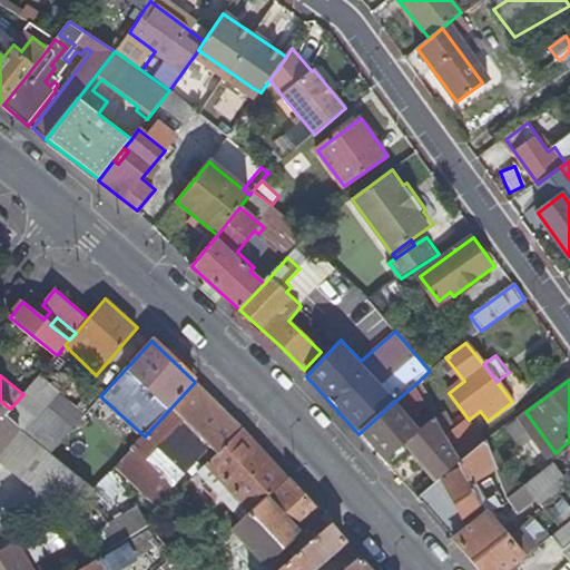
[(196,473),(219,497),(242,520),(249,512),(251,513),(287,478),(269,459),(195,382),(170,409),(145,436),(121,461),(136,474),(147,462),(172,485),(209,446),(216,454),(206,464),(196,473)]
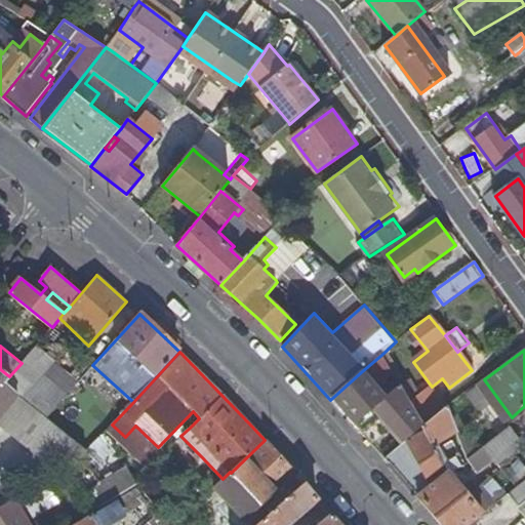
[(22,397),(36,381),(18,366),(9,376),(4,382),(22,397)]
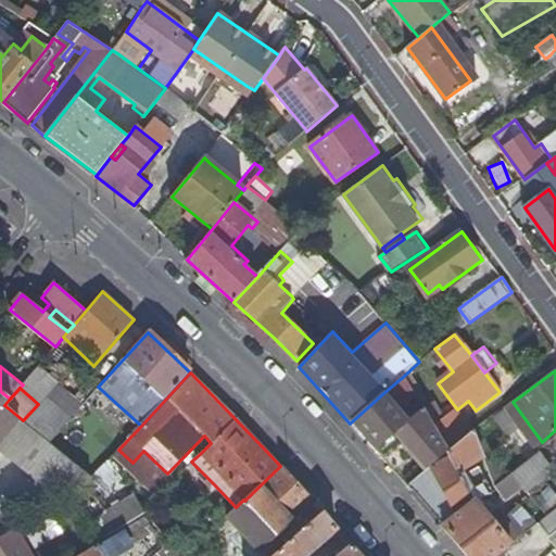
[(0,453),(53,496),(70,494),(78,493),(92,478),(74,463),(68,458),(54,446),(49,442),(23,420),(4,405),(10,399),(0,391),(0,453)]
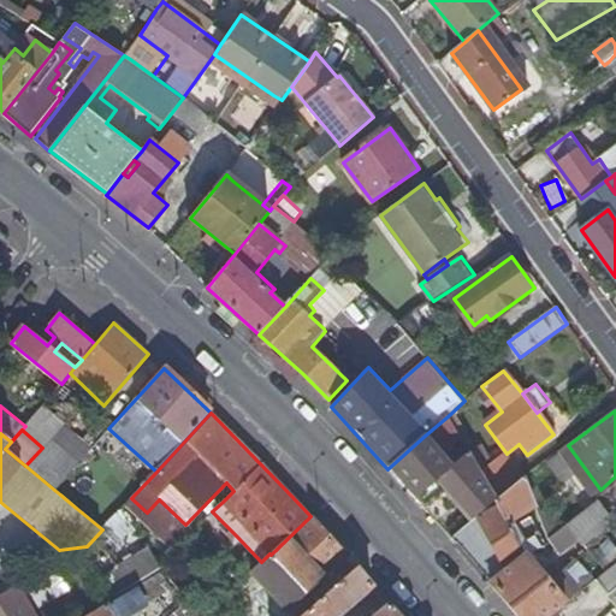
[(440,454),(425,436),(389,468),(424,508),(444,491),(471,522),(497,499),(471,455),(469,452),(452,468),(444,460),(449,455),(445,450),(440,454)]
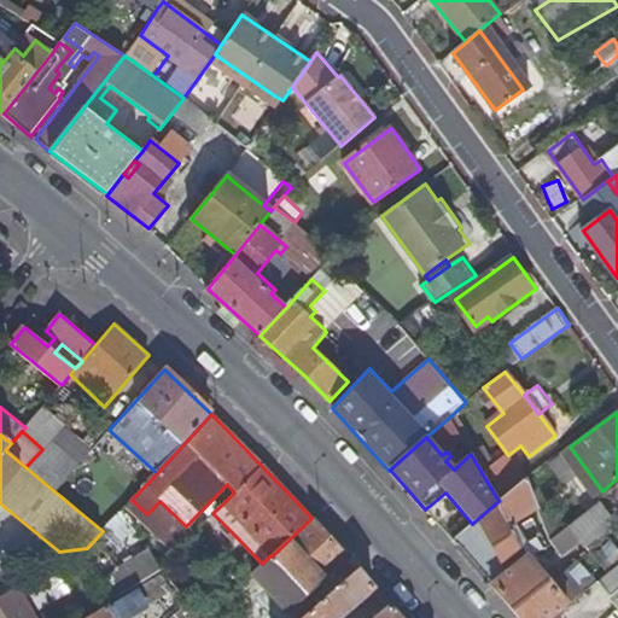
[(71,472),(42,449),(25,467),(54,491),(71,472)]
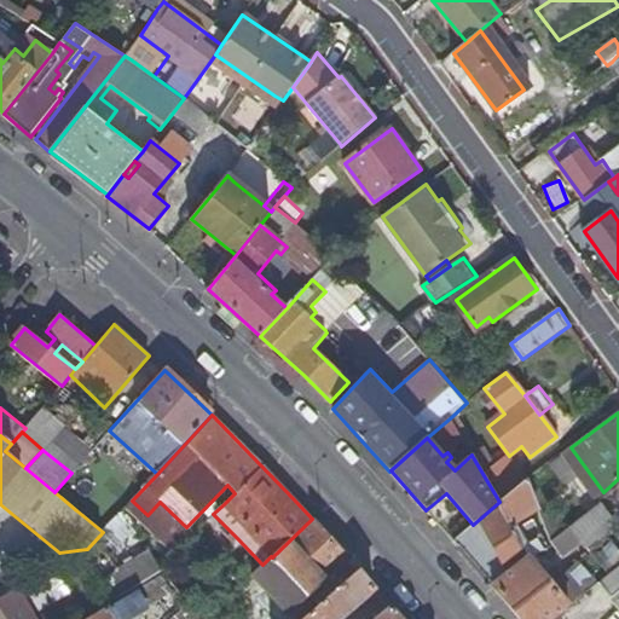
[(485,450),(473,457),(499,502),(510,493),(485,450)]
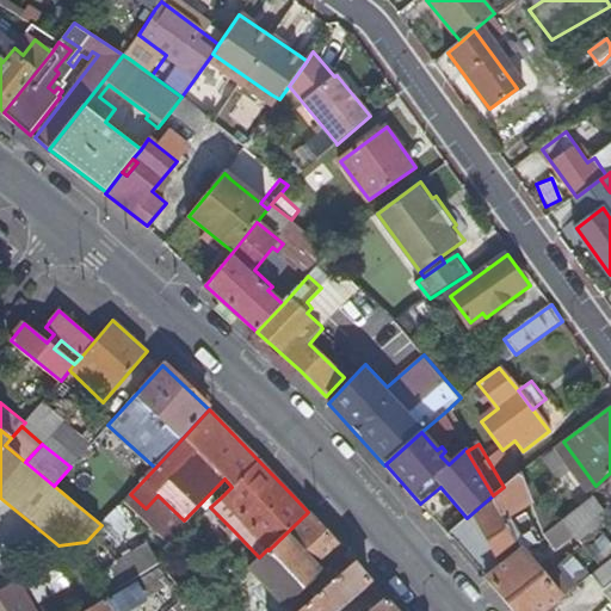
[(493,495),(467,518),(448,535),(486,576),(513,610),(548,610),(562,599),(544,578),(524,553),(532,545),(519,520),(508,528),(501,516),(530,498),(519,474),(504,487),(493,495)]
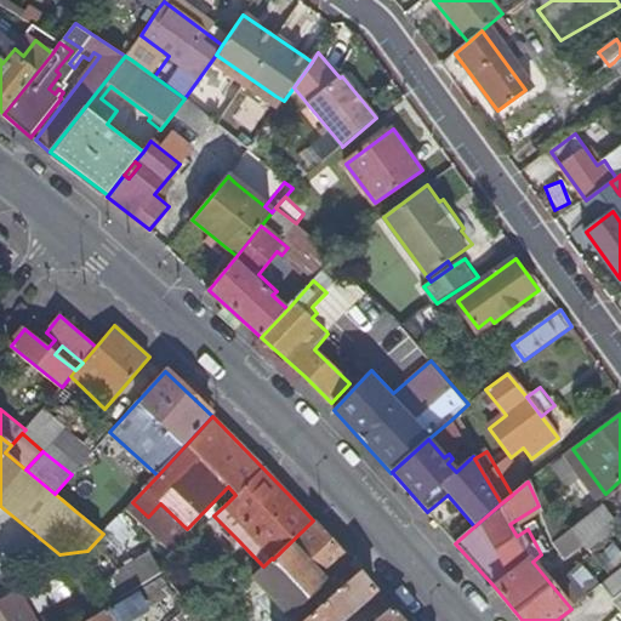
[(574,499),(543,518),(553,543),(570,531),(571,530),(588,518),(574,499)]
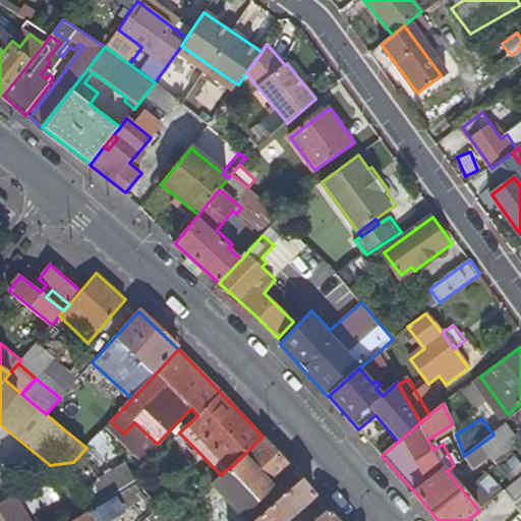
[(134,422),(124,433),(147,455),(157,444),(134,422)]
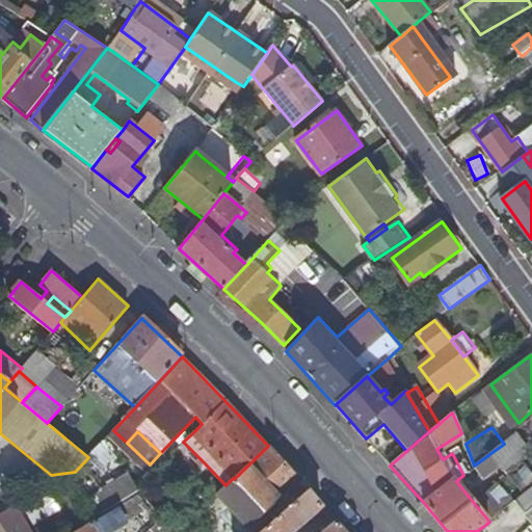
[(71,432),(65,439),(71,443),(76,436),(71,432)]
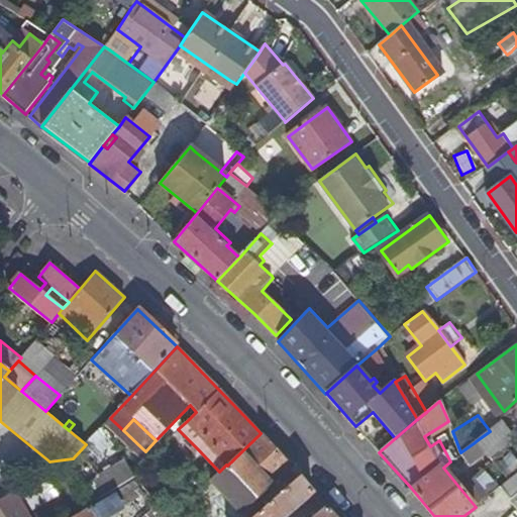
[(516,438),(516,437),(504,421),(490,431),(476,441),(491,459),(516,438)]
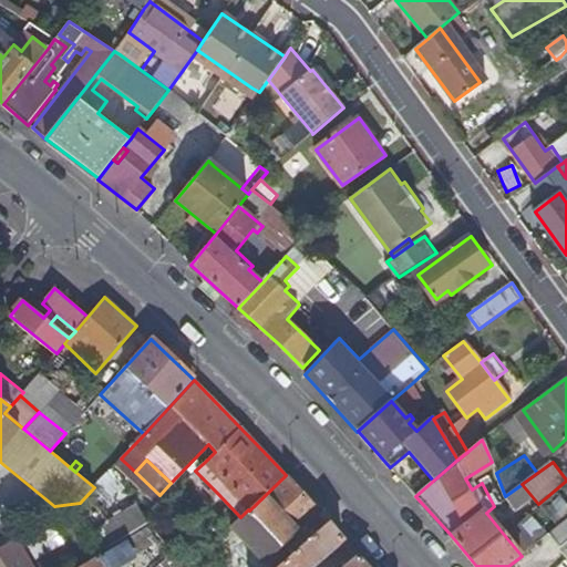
[(282,545),(319,512),(286,475),(249,511),(229,529),(261,564),(282,545)]
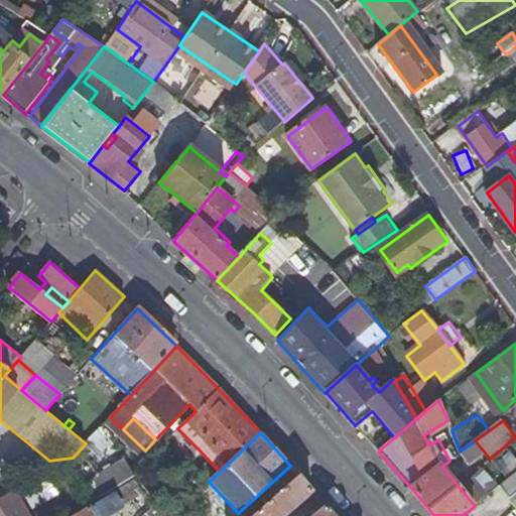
[(482,453),(474,441),(460,452),(468,464),(482,453)]
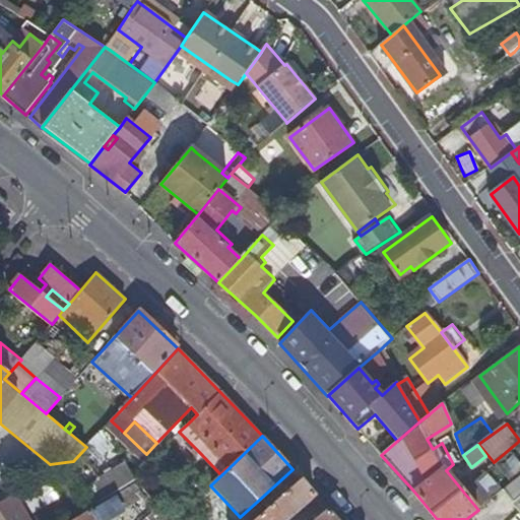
[(107,482),(114,495),(139,479),(129,464),(106,479),(107,482)]
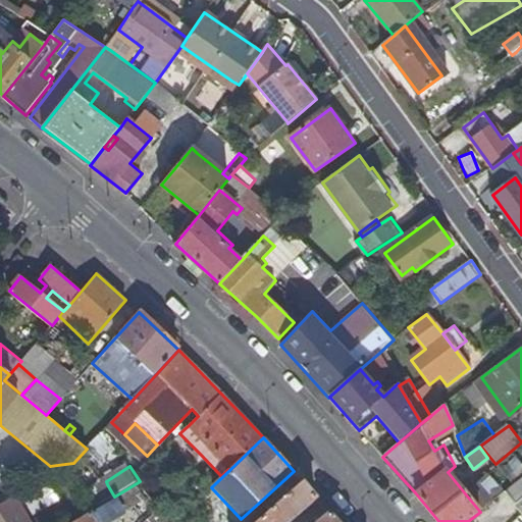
[(478,483),(492,501),(505,490),(490,473),(478,483)]
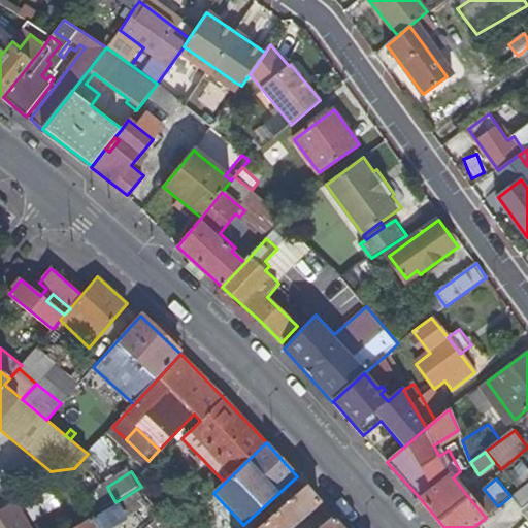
[(527,483),(512,497),(524,513),(527,509),(527,483)]
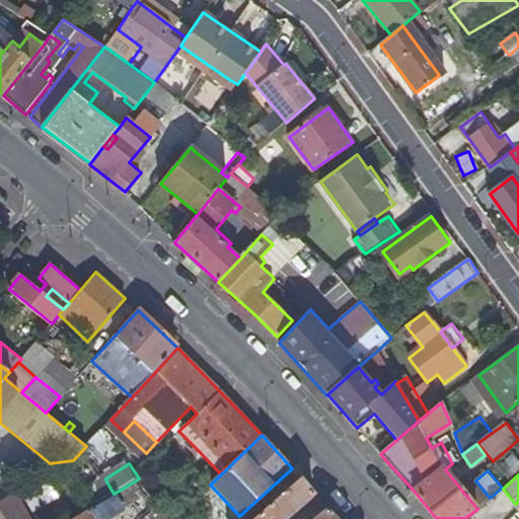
[(284,518),(314,494),(300,477),(251,518),(284,518)]
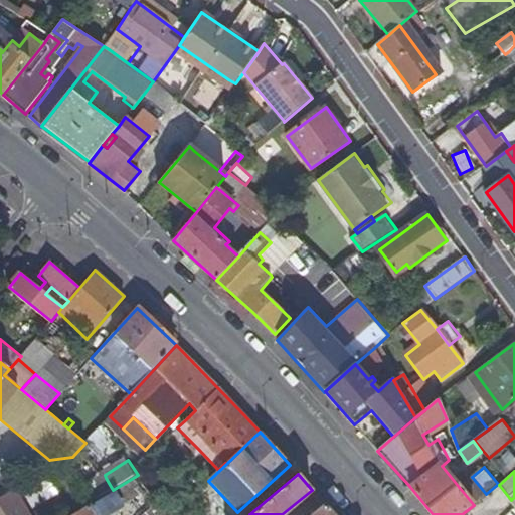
[(487,495),(486,494),(472,477),(459,487),(474,505),(487,495)]
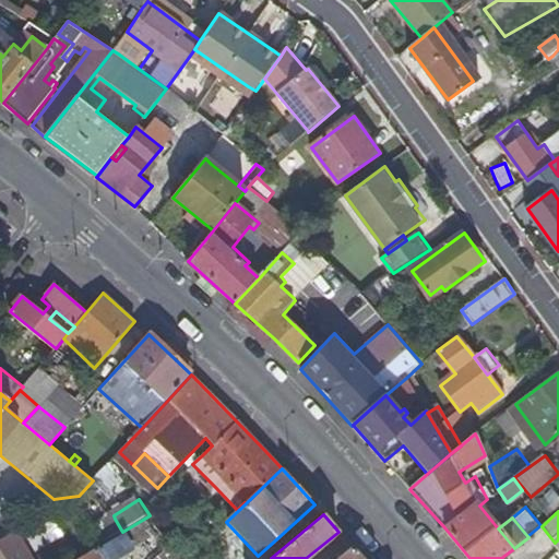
[(122,532),(115,519),(92,532),(100,545),(122,532)]
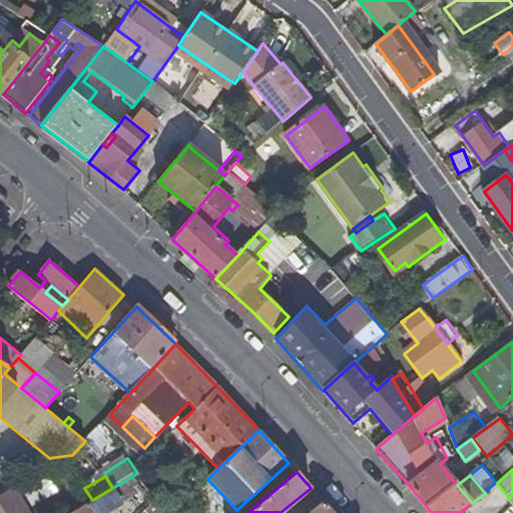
[(0,497),(0,512),(31,512),(16,488),(0,497)]
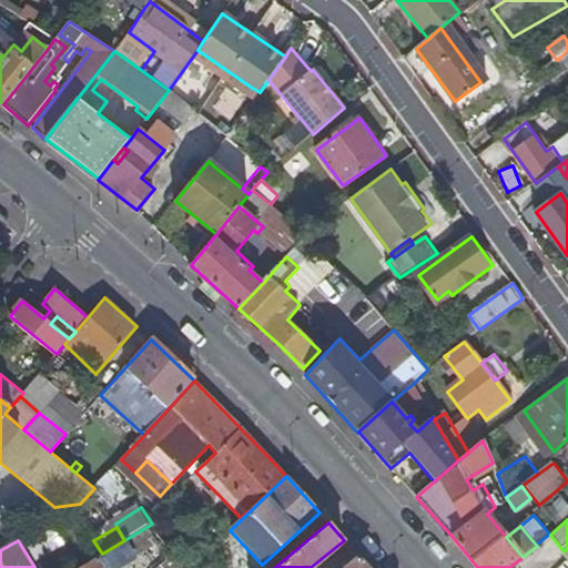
[(79,549),(87,563),(94,558),(102,554),(93,540),(79,549)]
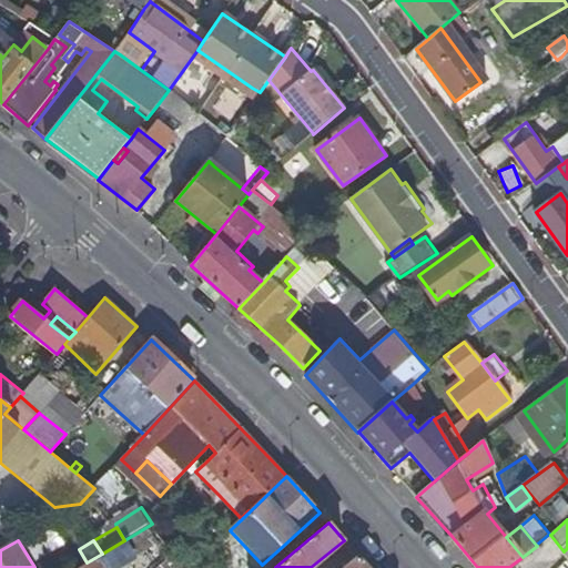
[(95,559),(94,558),(87,563),(78,567),(101,567),(99,565),(114,556),(118,559),(132,551),(125,541),(95,559)]
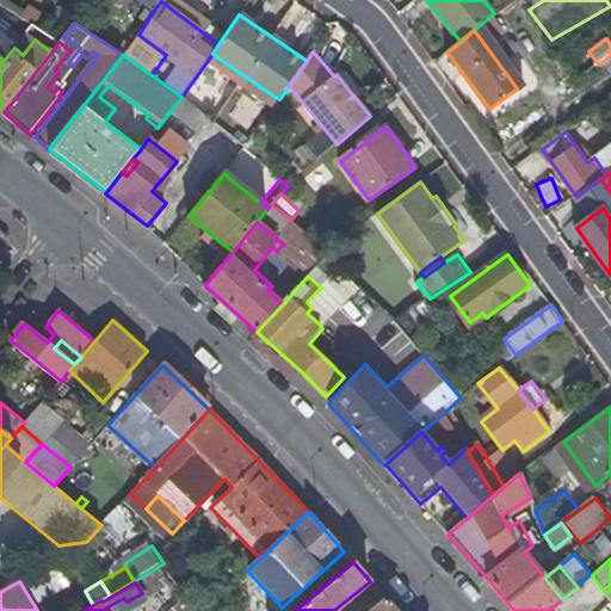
[(371,610),(395,610),(386,599),(371,610)]
